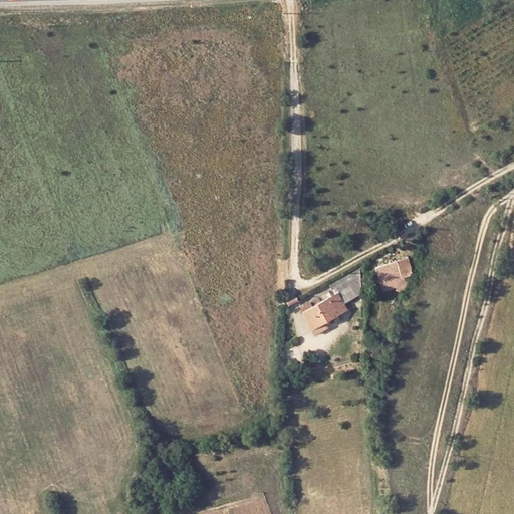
[(375,263),(376,267),(405,258),(404,253),(375,263)]
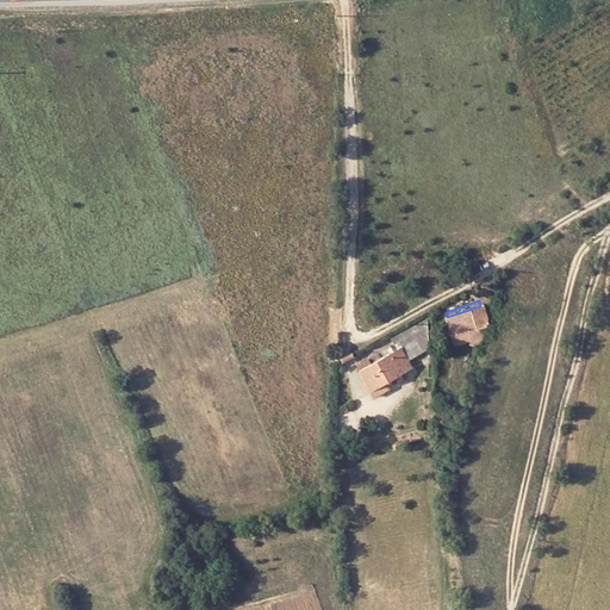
[(487,303),(480,306),(447,317),(456,343),(472,337),(471,343),(478,347),(490,312),(487,303)]
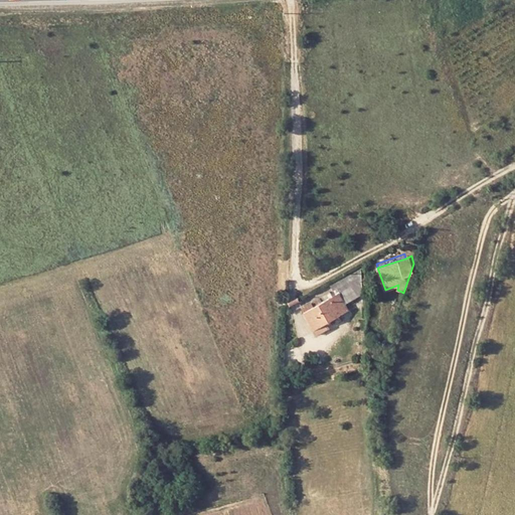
[(313,307),(303,313),(312,329),(324,323),(347,308),(344,303),(362,294),(359,269),(331,285),(334,290),(336,293),(330,296),(313,307)]
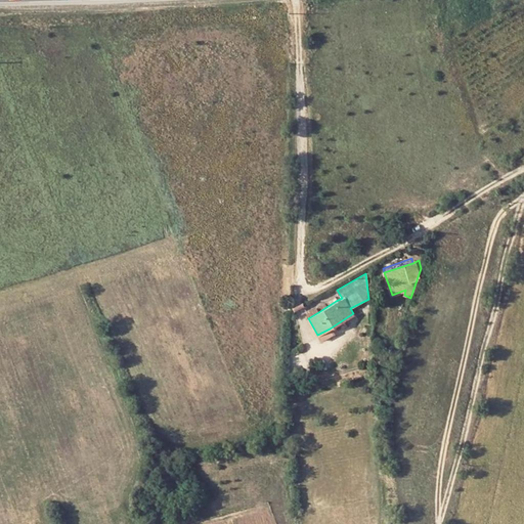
[(316,308),(306,314),(308,318),(318,312),(316,308)]
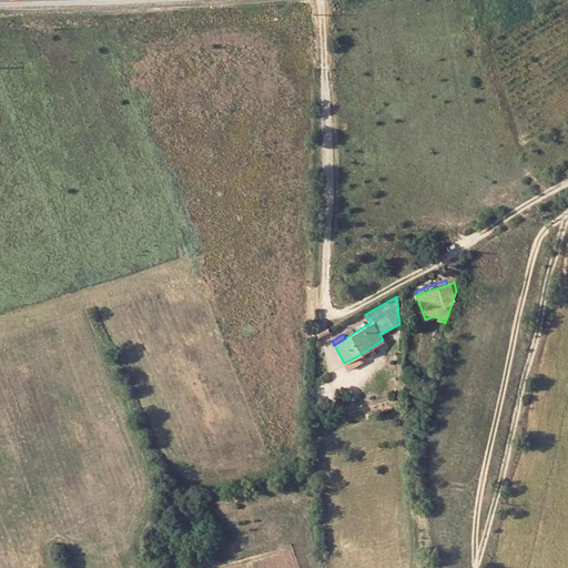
[(357,356),(344,363),(347,367),(359,361),(357,356)]
